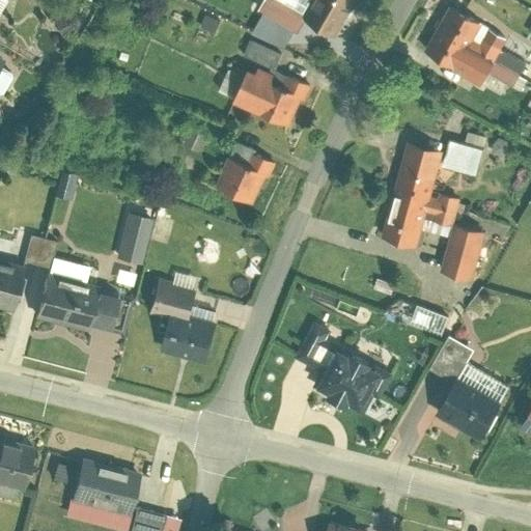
[(299,30),(305,18),(336,35),(356,0),(263,0),(259,8),(299,30)]
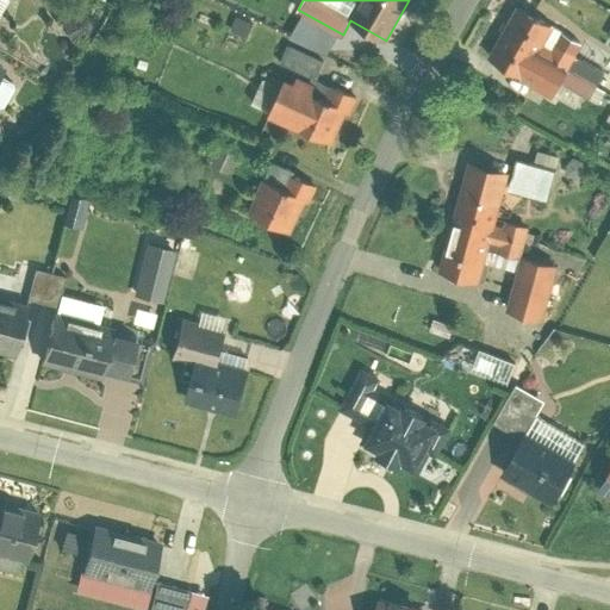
[(585,38),(520,2),(492,54),(556,89),(564,76),(577,53),(585,38)]
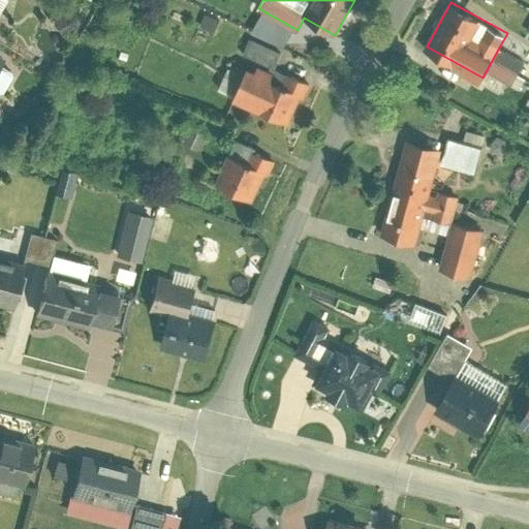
[(281,53),(251,38),(244,54),(274,67),(281,53)]
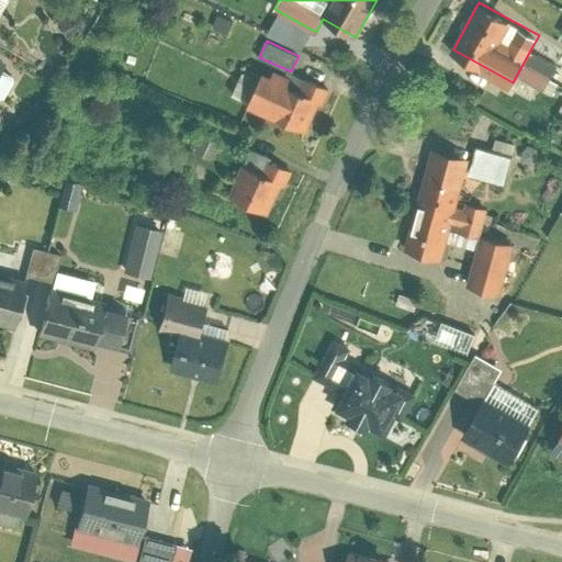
[(561,86),(561,65),(531,48),(519,70),(559,92),(561,86)]
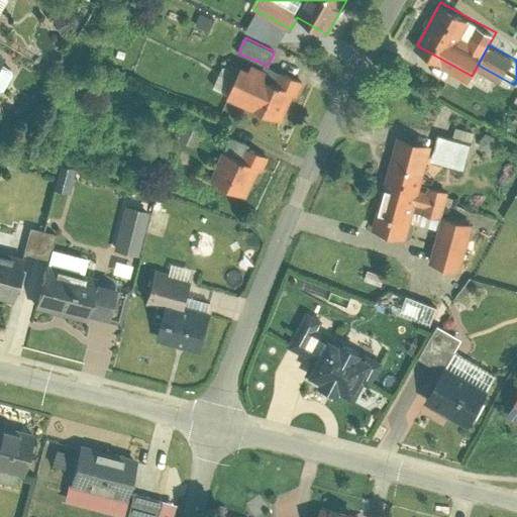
[(284,74),(279,86),(240,69),(228,97),(284,121),(296,94),(300,96),(305,82),(284,74)]
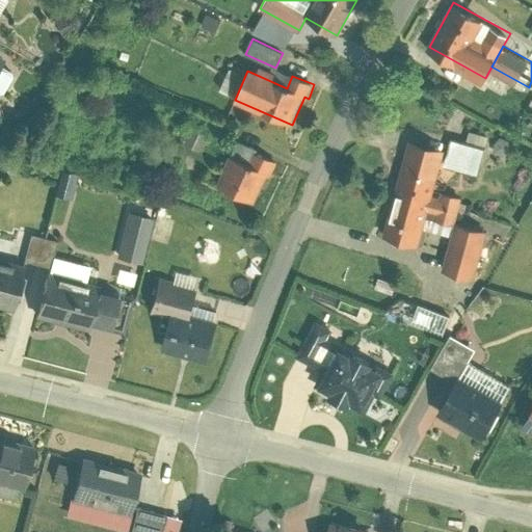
[(185,142),(202,150),(210,131),(194,124),(185,142)]
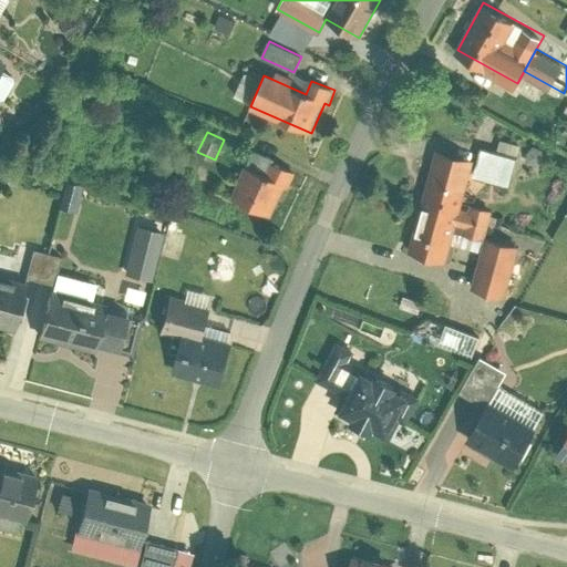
[(518,152),(483,143),(474,175),(509,184),(518,152)]
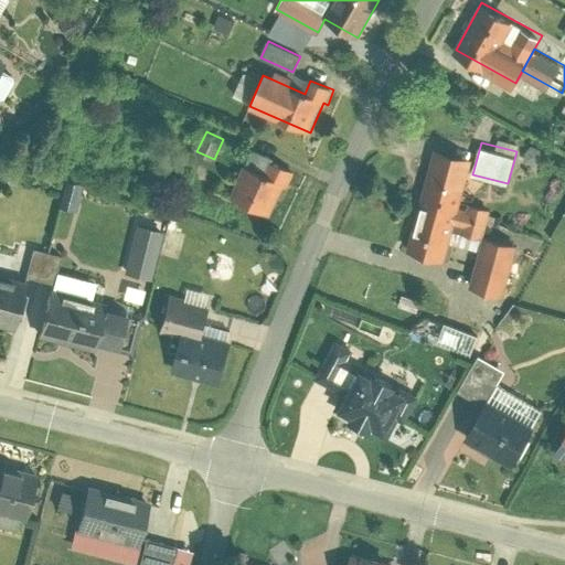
[(472,155),(435,145),(408,248),(446,257),(455,221),(459,205),(472,155)]
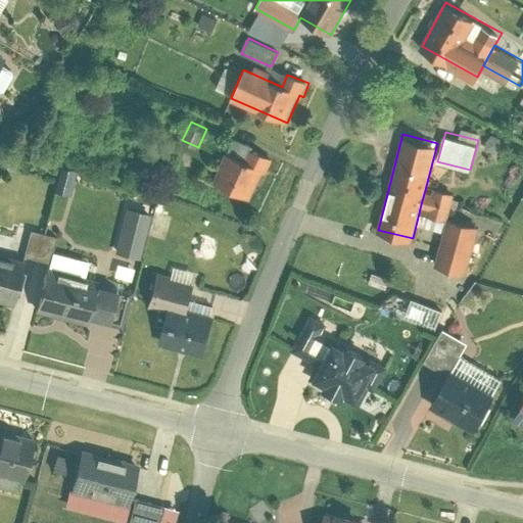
[(249,150),(244,163),(226,155),(214,184),(250,198),(262,171),(266,173),(271,158),(249,150)]
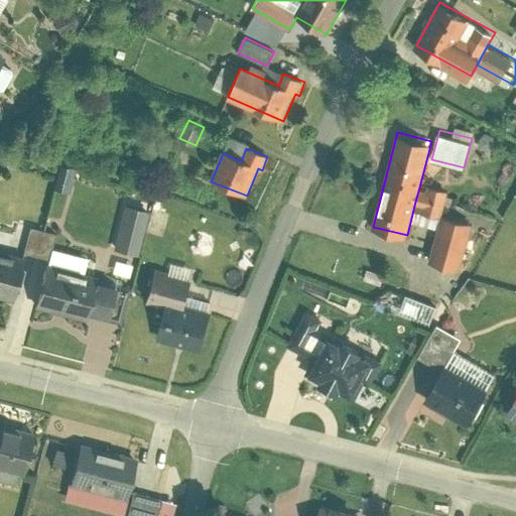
[(70,189),(74,167),(62,165),(59,188),(70,189)]
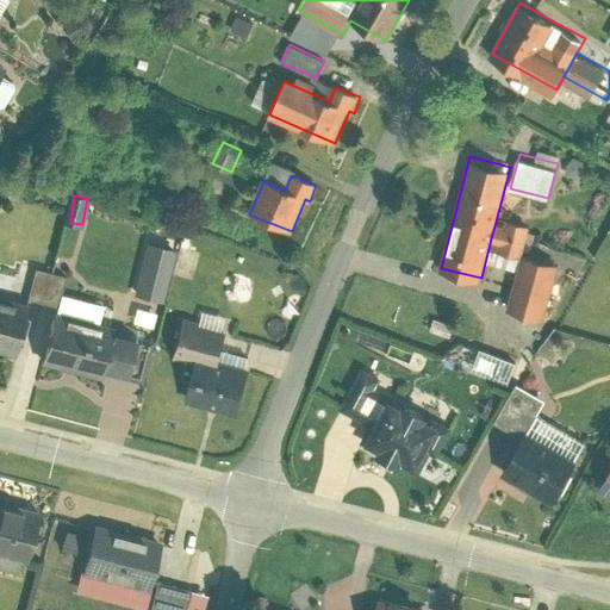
[(496,222),(491,238),(505,242),(503,249),(522,254),(530,222),(509,217),(506,224),(496,222)]
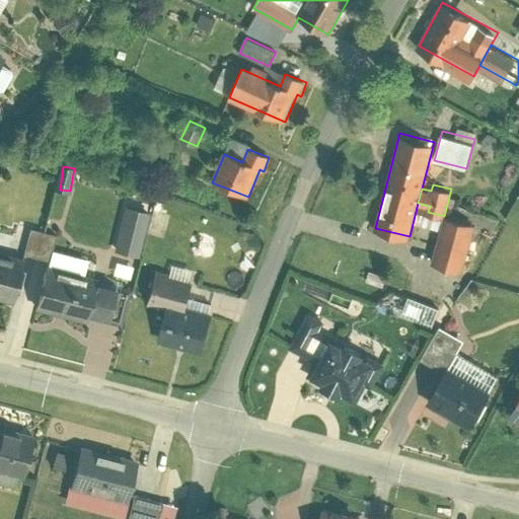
[(115,250),(139,256),(150,213),(126,207),(115,250)]
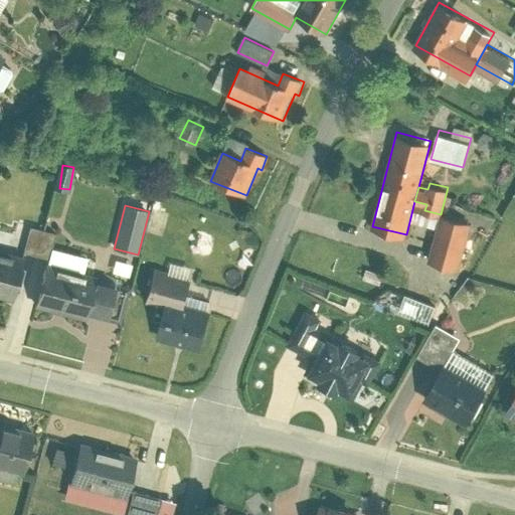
[(459,267),(471,222),(442,215),(430,260),(459,267)]
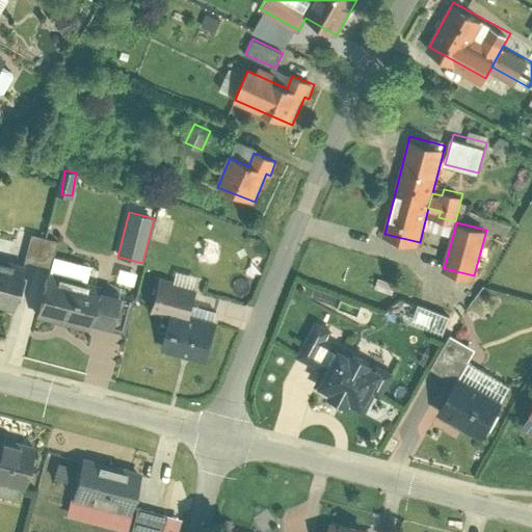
[(55,241),(30,235),(24,261),(49,267),(55,241)]
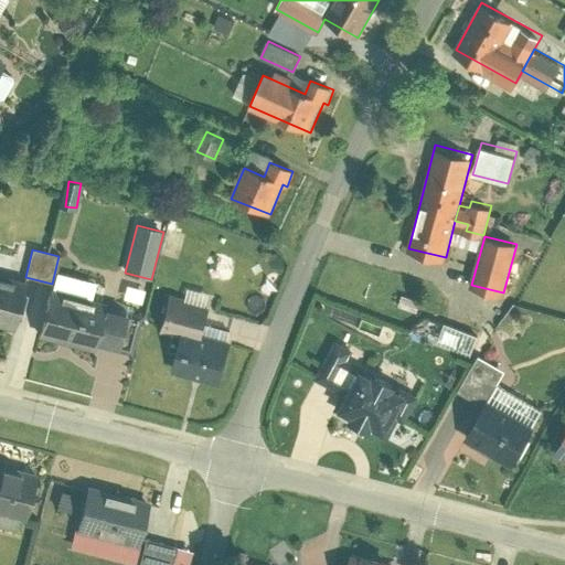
[(56,273),(53,290),(92,299),(95,283),(56,273)]
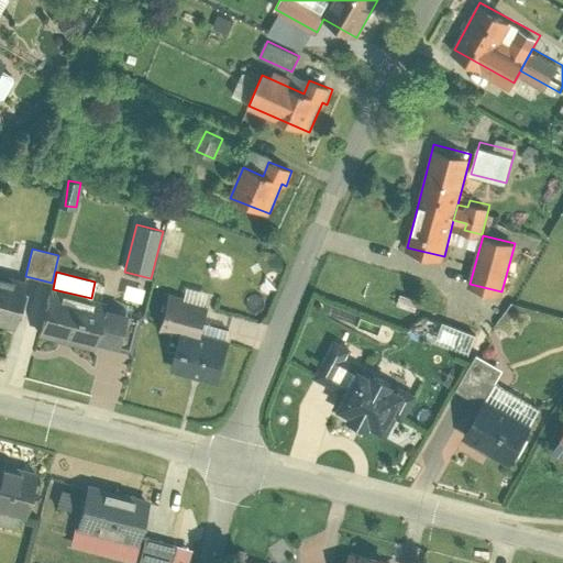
[(22,285),(0,279),(0,326),(11,329),(22,285)]
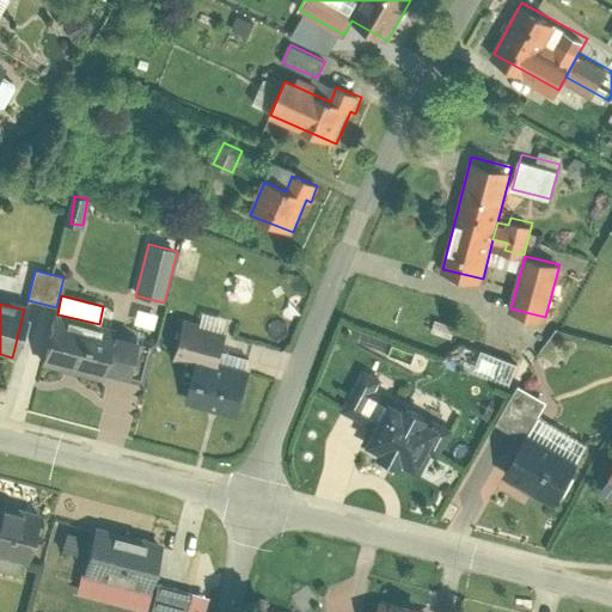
[(57,314),(54,313),(41,365),(102,379),(103,373),(128,380),(138,340),(112,334),(114,328),(99,324),(57,314)]
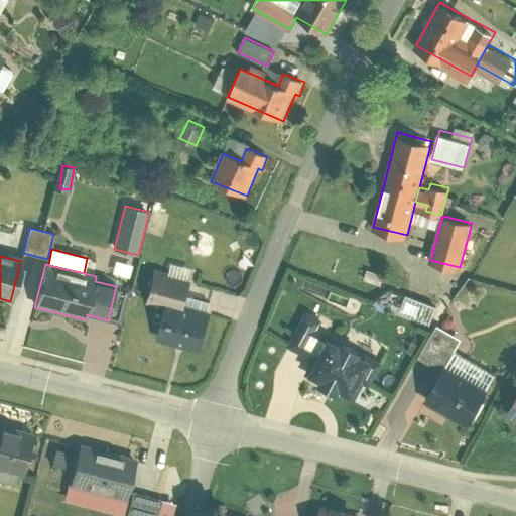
[(146,303),(165,308),(157,341),(199,352),(209,313),(185,307),(191,282),(154,273),(146,303)]
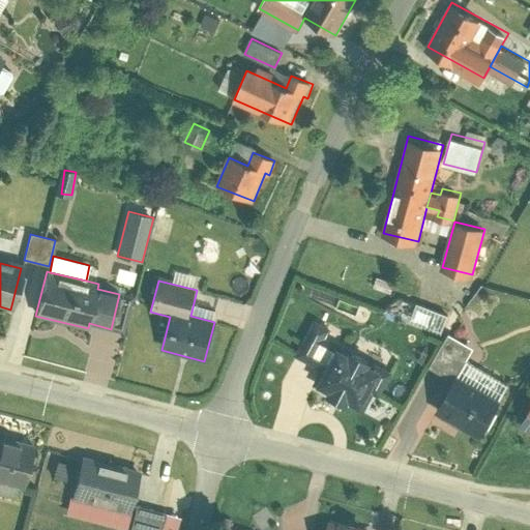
[(346,332),(315,318),(298,352),(328,366),(341,343),(346,332)]
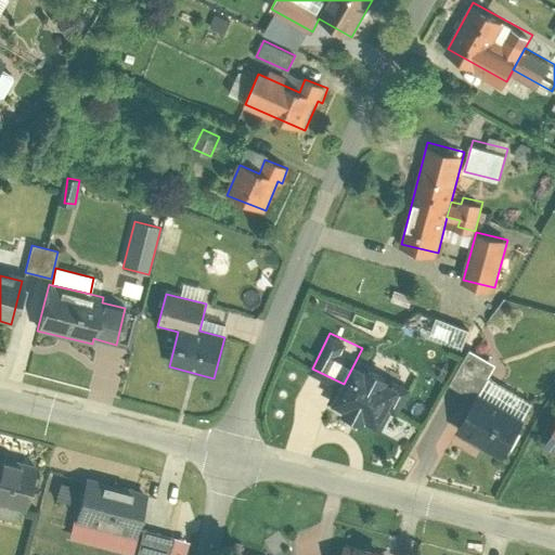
[(495,360),(472,347),(454,378),(478,391),(495,360)]
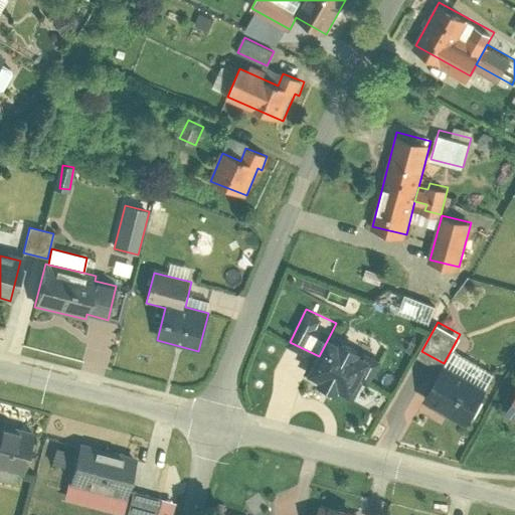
[(373,354),(331,333),(319,356),(312,372),(354,392),(373,354)]
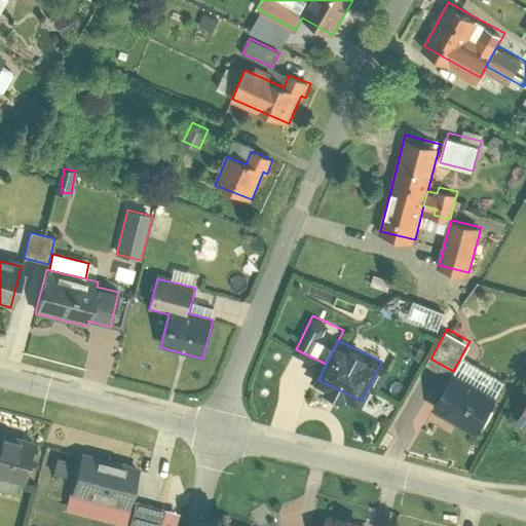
[(499,399),(454,374),(438,404),(483,428),(499,399)]
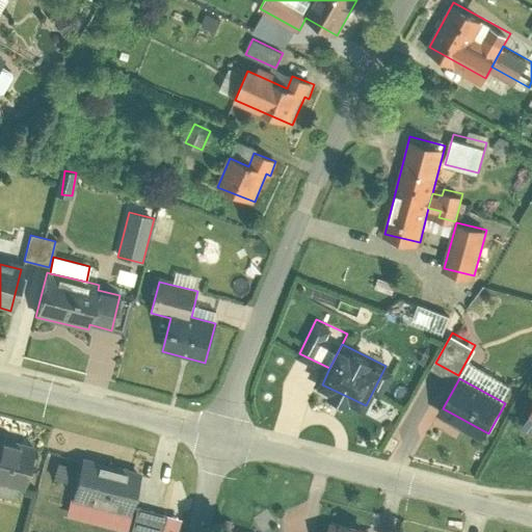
[(33,447),(0,437),(0,483),(22,489),(33,447)]
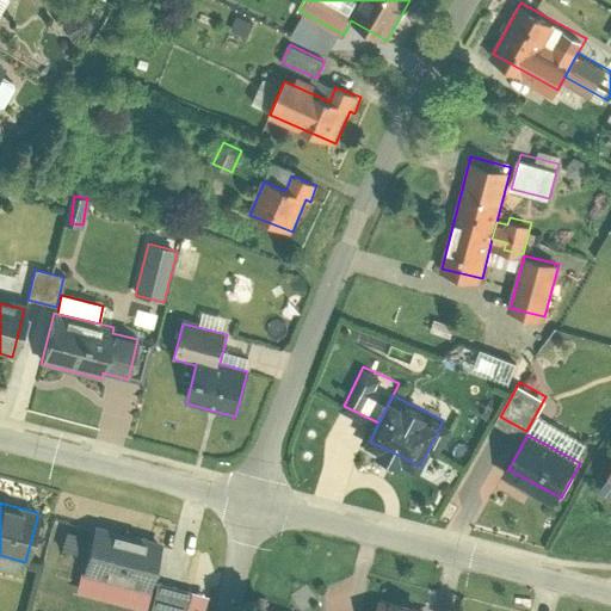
[(143,610),(160,543),(96,526),(79,593),(143,610)]
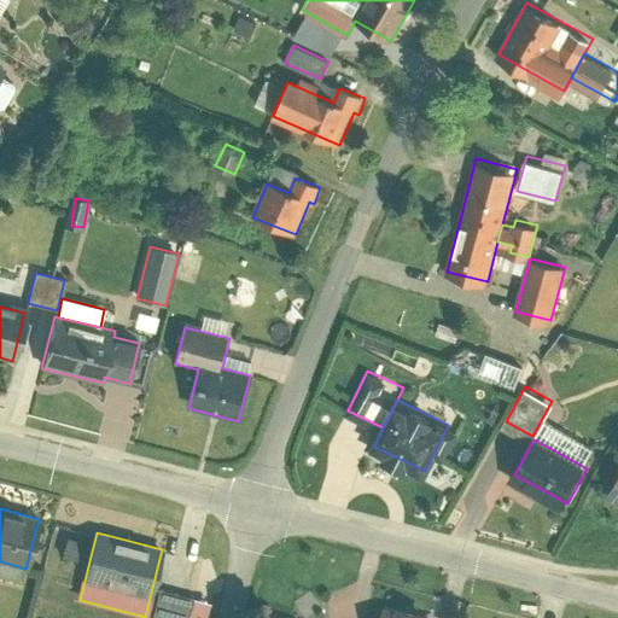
[(152,617),(186,617),(192,599),(159,590),(152,617)]
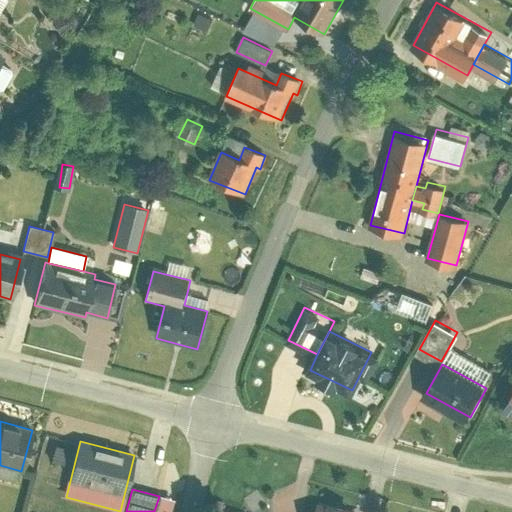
[(361,511),(320,502),(317,511),(361,511)]
